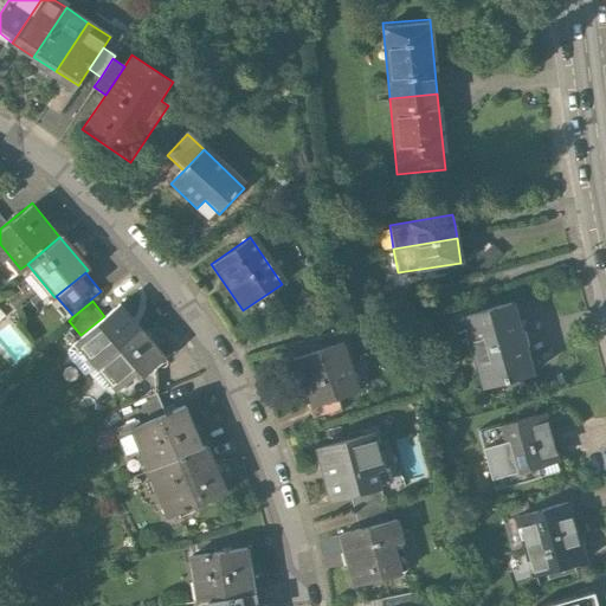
[(509,302),(462,315),(482,386),(528,373),(509,302)]
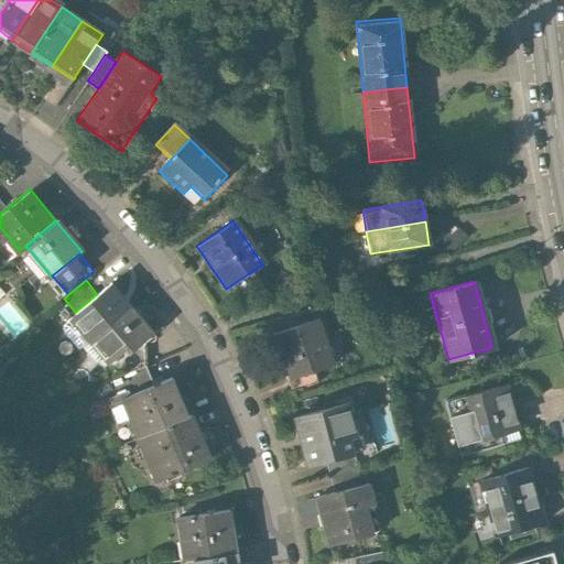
[(111,282),(97,294),(75,312),(69,316),(88,339),(130,304),(111,282)]
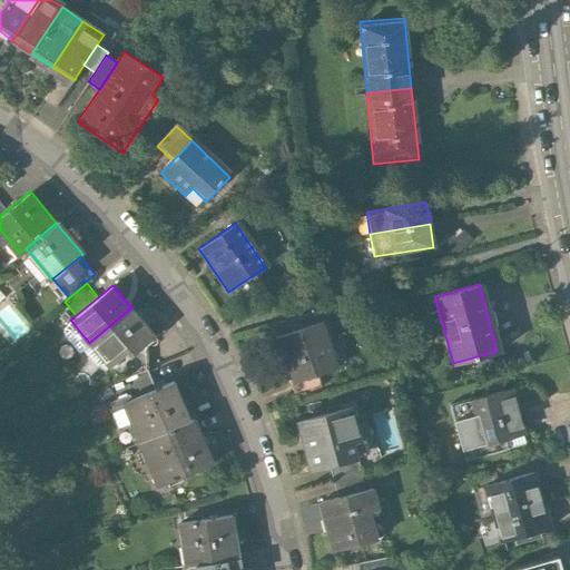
[(153,333),(131,307),(89,343),(110,367),(153,333)]
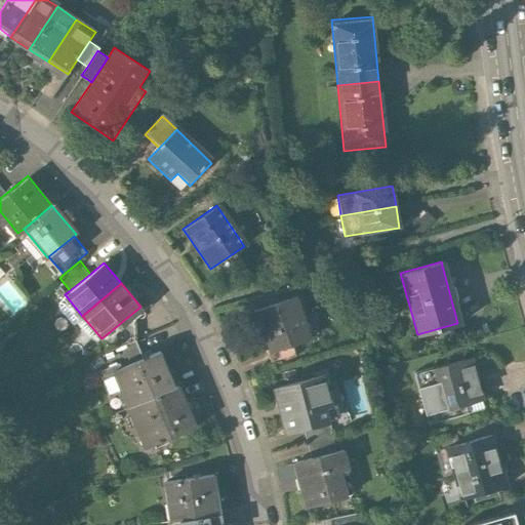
[(296,300),(252,315),(257,330),(263,329),(270,354),(291,348),(310,341),(296,300)]
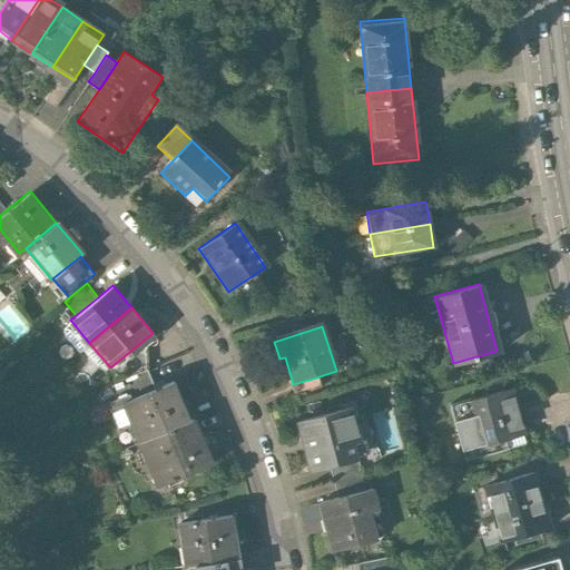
[(156,389),(147,369),(124,379),(111,390),(109,385),(100,392),(105,399),(108,396),(110,400),(129,392),(133,399),(156,389)]
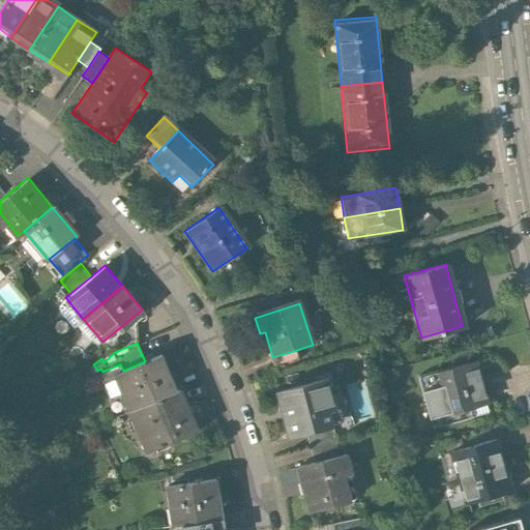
[(294,351),(272,357),(269,358),(273,369),(297,361),(294,351)]
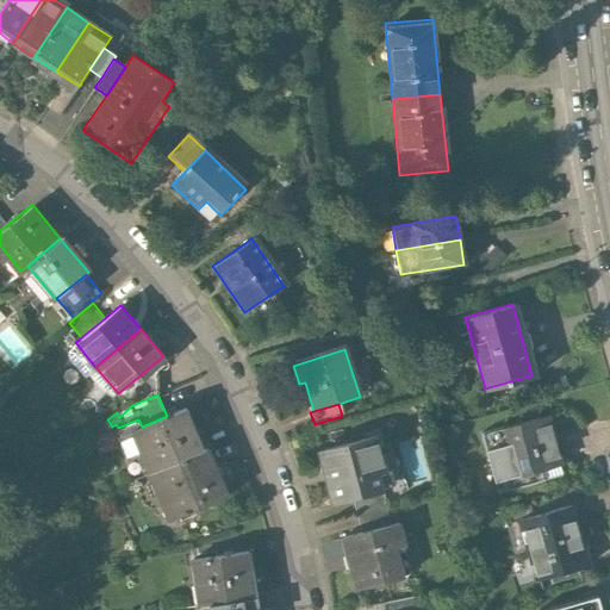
[(186,409),(167,416),(142,427),(135,429),(151,472),(204,452),(186,409)]
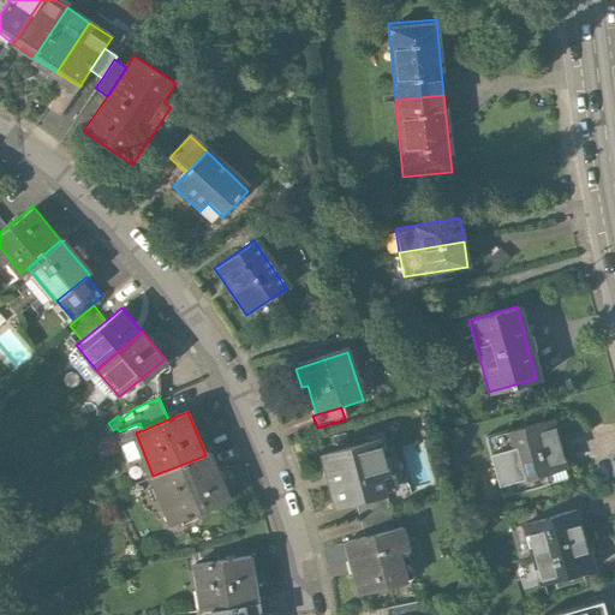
[(548,421),(502,433),(513,470),(518,469),(520,478),(560,466),(548,421)]
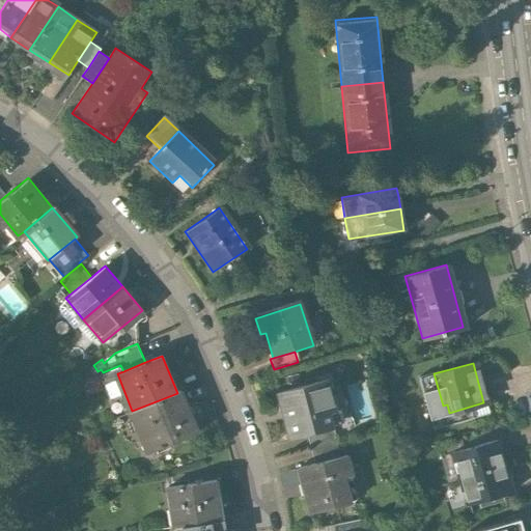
[(328,380),(279,392),(290,440),(307,436),(332,429),(335,428),(331,412),(335,411),(328,380)]
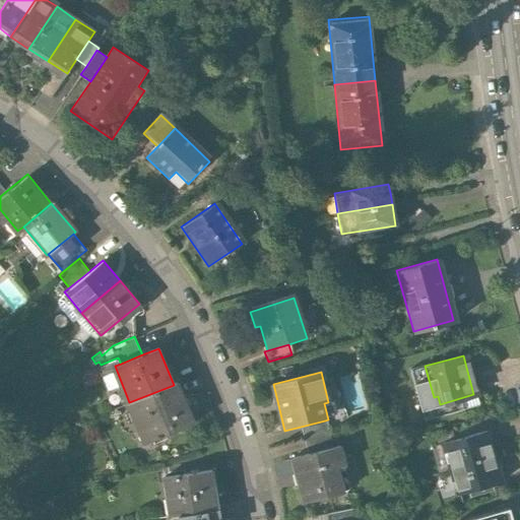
[(178,383),(174,385),(129,402),(144,442),(193,423),(178,383)]
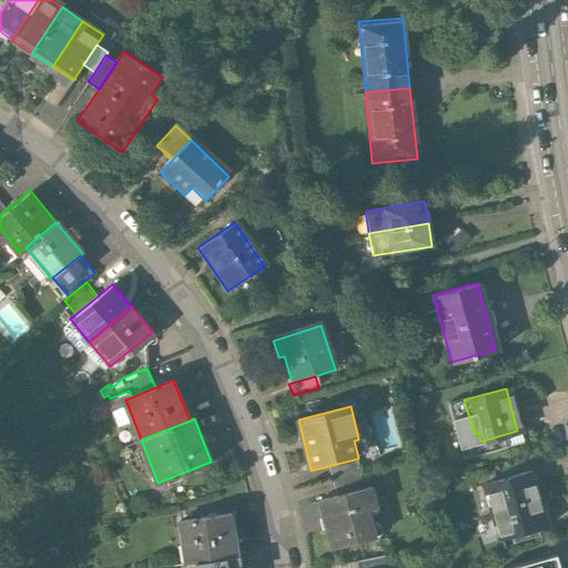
[(362,489),(355,459),(328,466),(336,496),(362,489)]
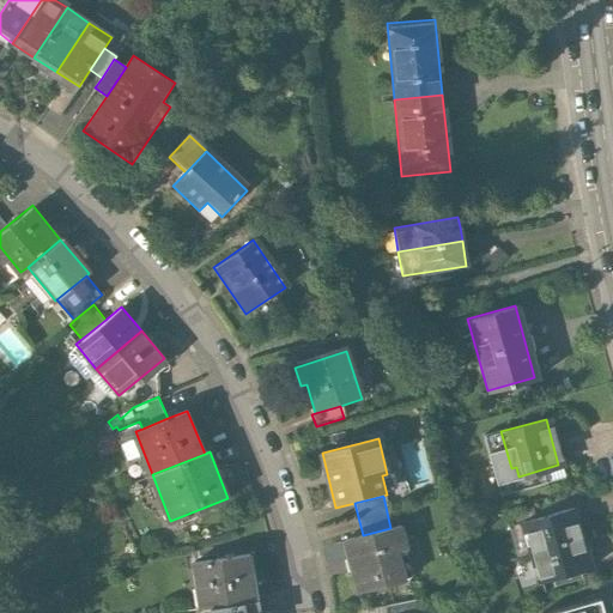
[(521,521),(528,551),(580,538),(571,508),(521,521)]
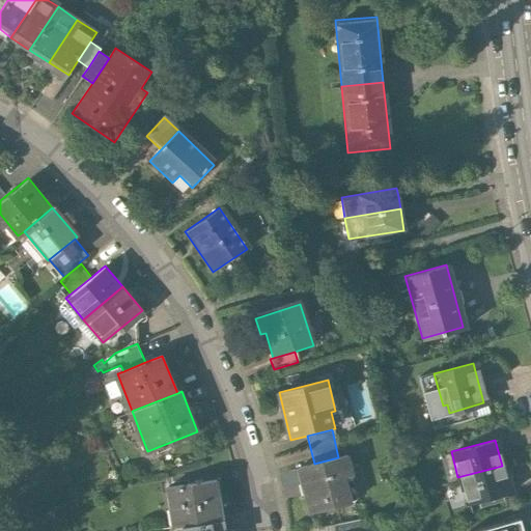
[(314,464),(298,467),(309,511),(352,501),(345,476),(351,475),(346,455),(338,457),(314,464)]
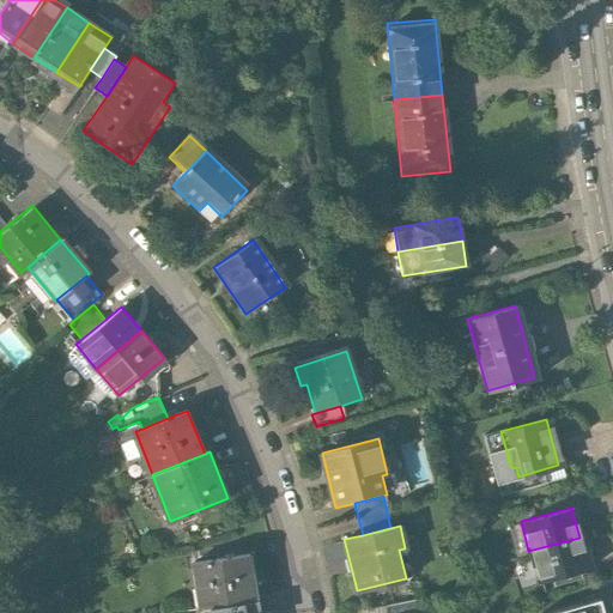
[(588,569),(580,538),(528,551),(535,581),(588,569)]
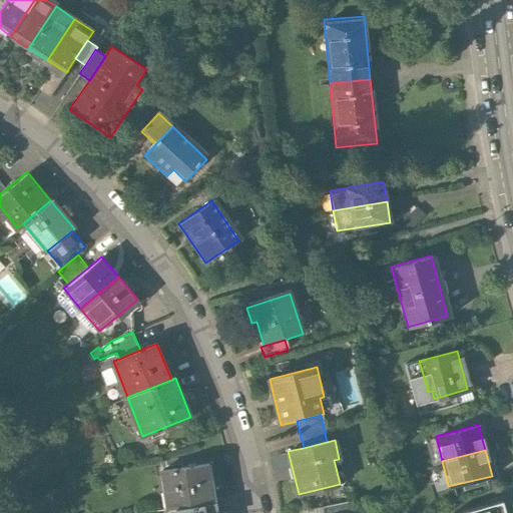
[(211,463),(165,469),(170,510),(173,509),(216,504),(211,463)]
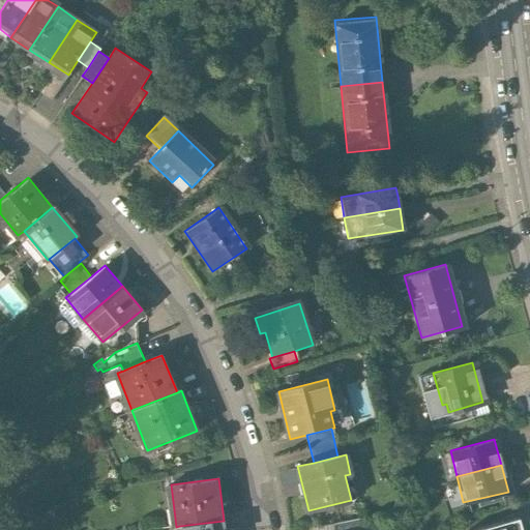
[(225,529),(224,521),(179,526),(179,529),(225,529)]
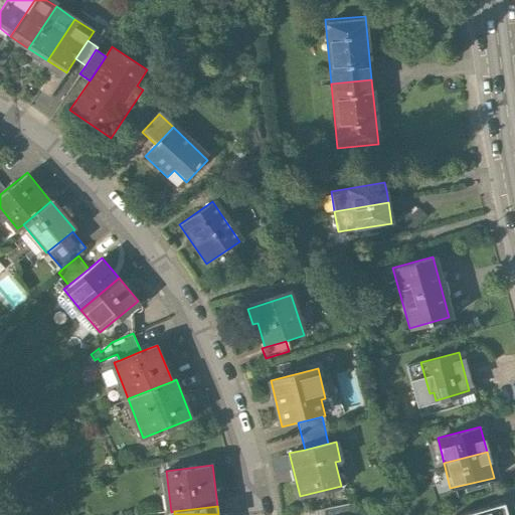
[(325,508),(325,514),(350,514),(350,506),(325,508)]
